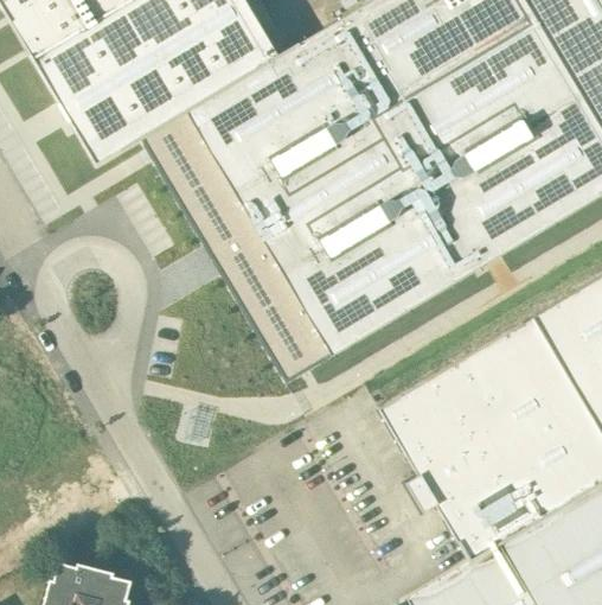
[(1,0),(11,14),(14,21),(30,48),(33,53),(61,100),(79,131),(98,163),(143,135),(281,55),(248,0),(1,0)]
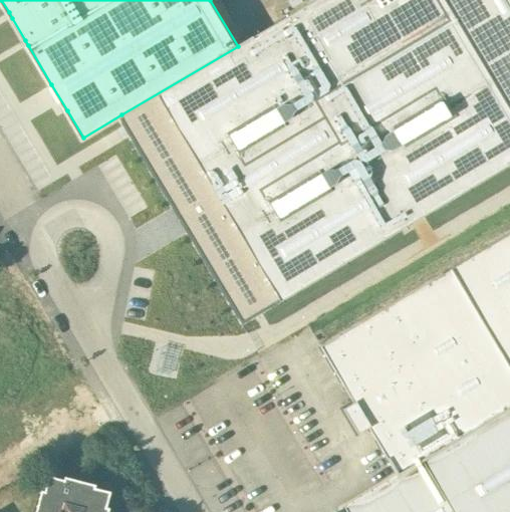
[(316,0),(238,46),(121,114),(128,123),(134,135),(176,205),(183,218),(191,231),(245,322),(257,315),(262,312),(265,310),(405,229),(428,215),(509,166),(509,0),(316,0)]
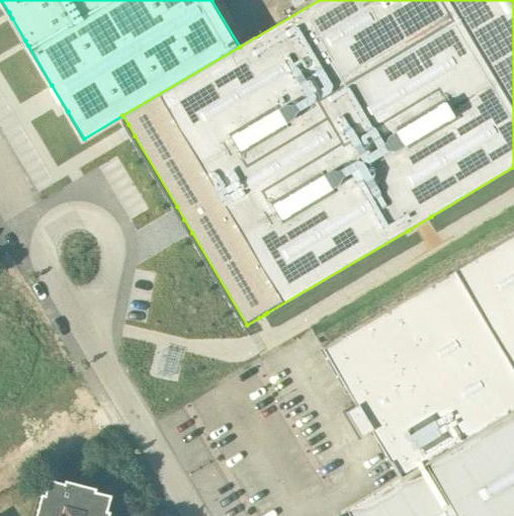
[(513,235),(326,348),(404,480),(513,413),(513,235)]
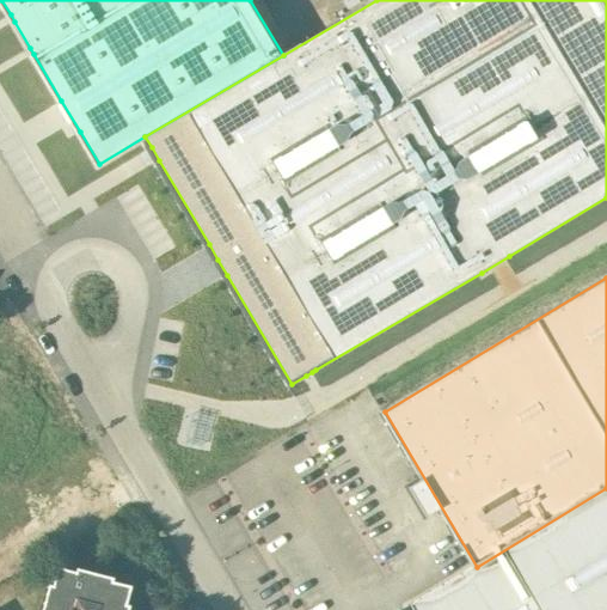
[(606,488),(477,567),(415,603),(418,609),(606,609),(606,488)]
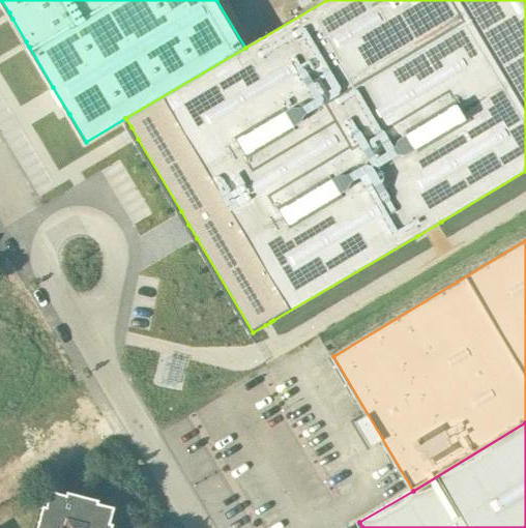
[(114,527),(120,504),(54,486),(42,527),(114,527)]
